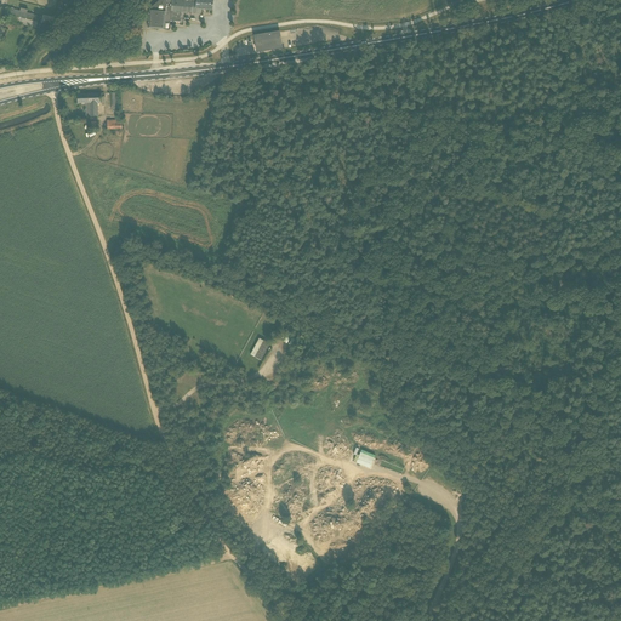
[(201,9),(212,10),(212,0),(159,0),(149,9),(148,28),(164,29),(165,26),(170,26),(170,22),(181,23),(200,24),(200,13),(201,9)]
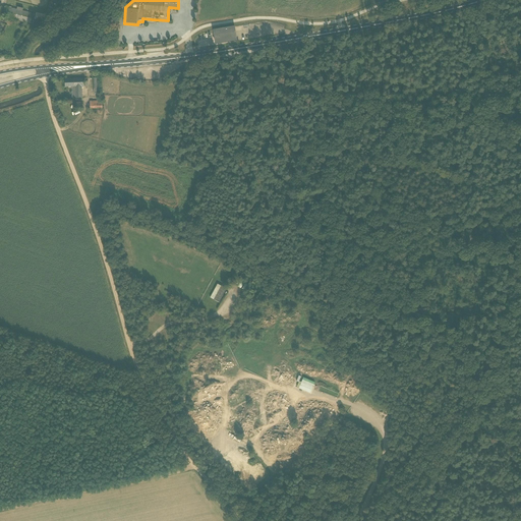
[(236,40),(234,26),(214,31),(216,43),(236,40)]
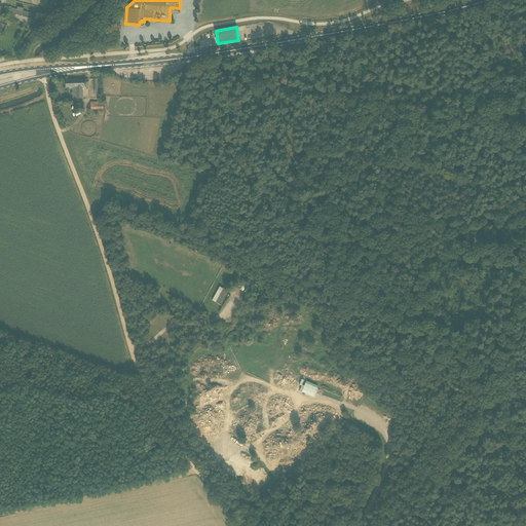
[(85,87),(85,79),(66,80),(66,87),(73,87),(73,99),(83,99),(83,87),(85,87)]
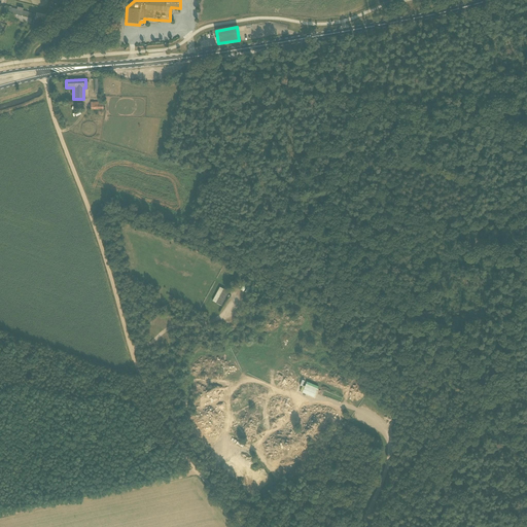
[(221,306),(224,301),(230,291),(220,287),(213,301),(221,306)]
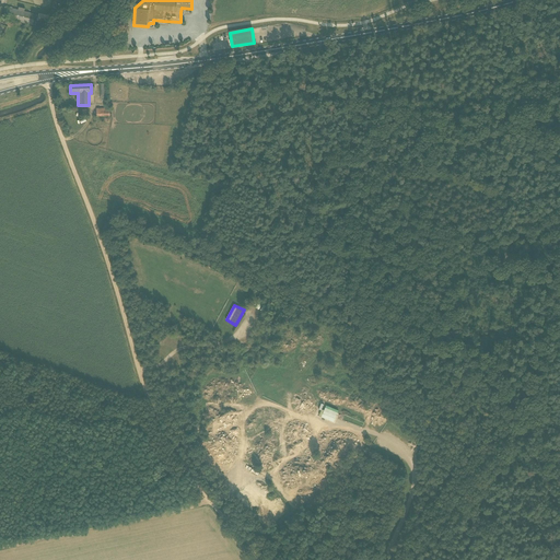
[(322,417),(334,422),(339,410),(326,405),(322,417)]
